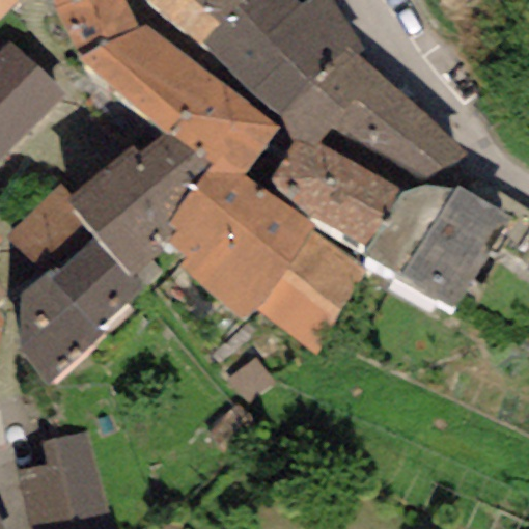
[(0,0),(0,19),(19,0),(0,0)]
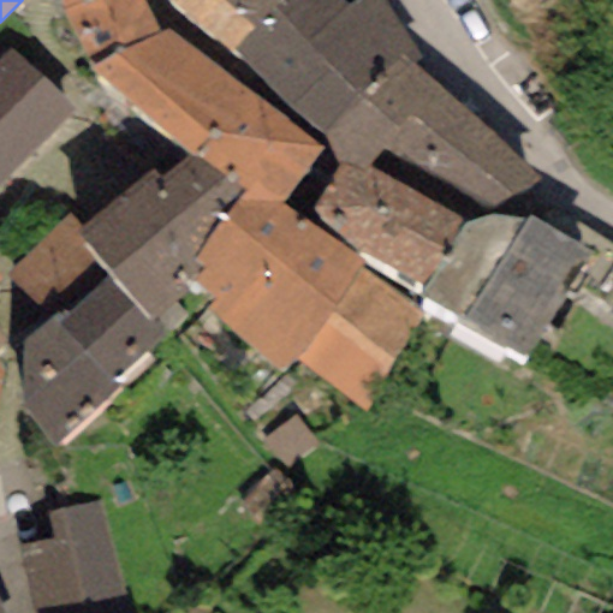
[(60,0),(64,15),(93,66),(161,33),(146,0),(60,0)]
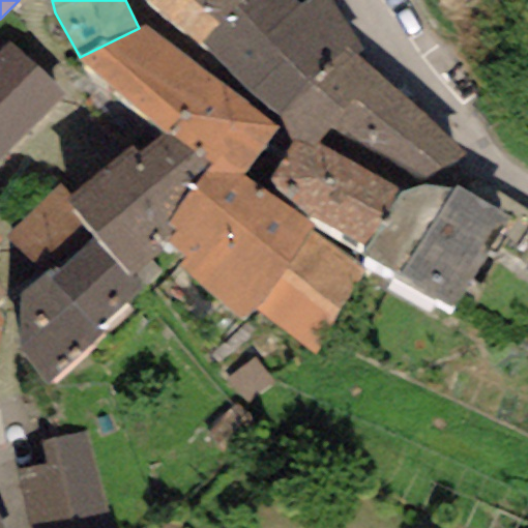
[(144,0),(148,6),(200,49),(253,0),(144,0)]
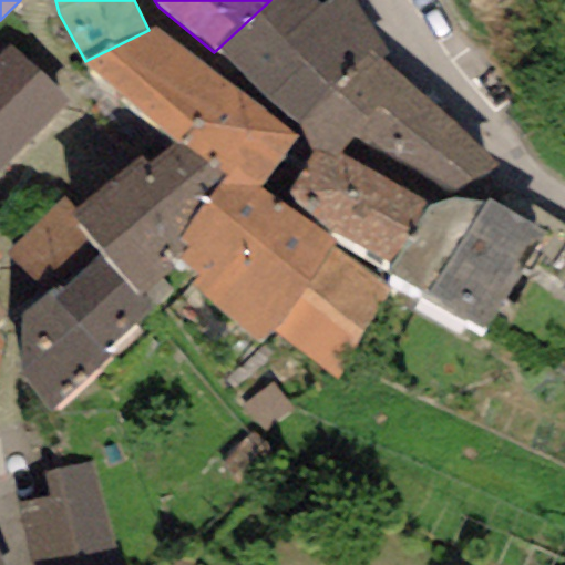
[(300,123),(382,58),(389,51),(356,0),(329,0),(326,2),(324,0),(270,0),(214,52),(300,123)]
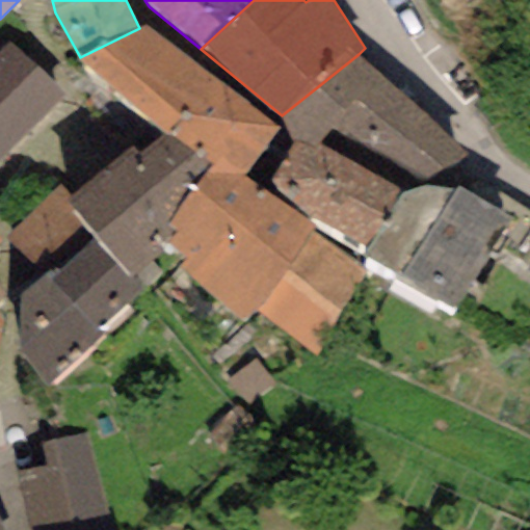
[(149,25),(139,28),(80,57),(107,84),(165,132),(221,83),(149,25)]
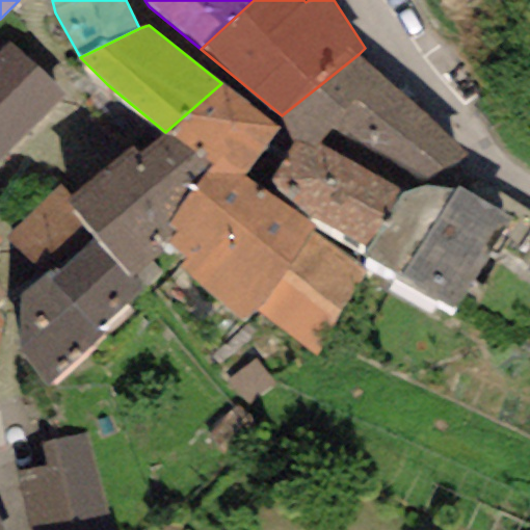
[(0,158),(63,90),(8,40),(0,49),(0,158)]
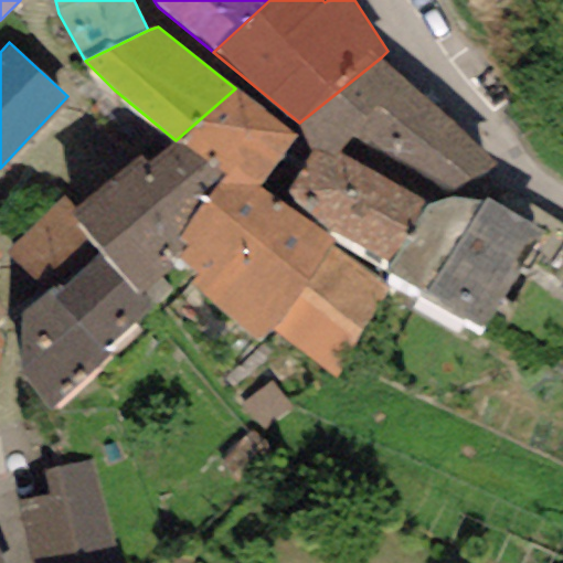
[(498,165),(381,57),(299,123),(311,150),(339,152),(425,200),(456,195),(498,165)]
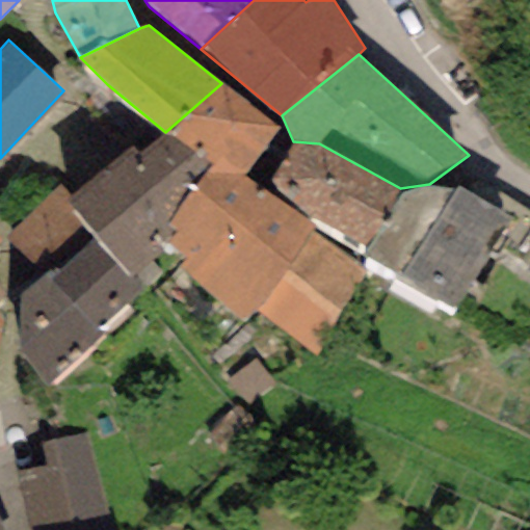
[(280,127),(221,83),(165,132),(212,166),(245,174),(280,127)]
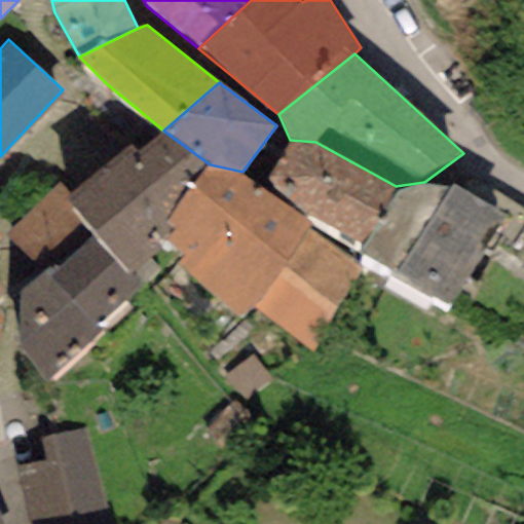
[(72,195),(69,198),(94,234),(128,273),(134,270),(143,283),(157,266),(148,259),(169,236),(175,229),(163,219),(210,164),(163,131),(140,149),(135,141),(72,195)]
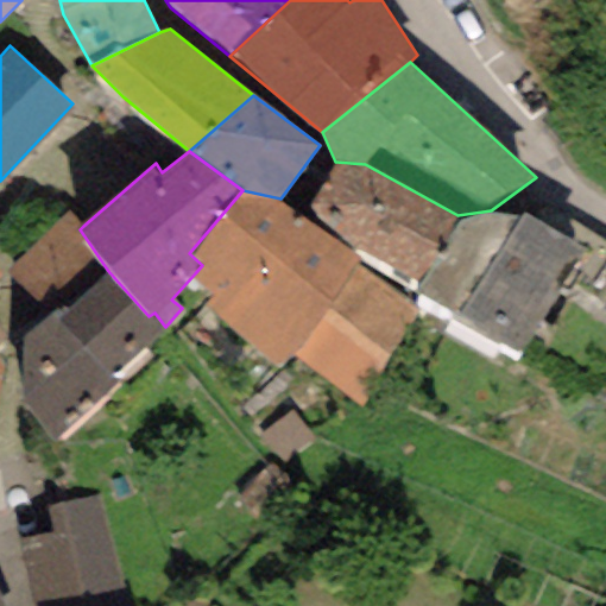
[(335,162),(304,215),(355,251),(359,247),(422,281),(458,215),(365,164),(335,162)]
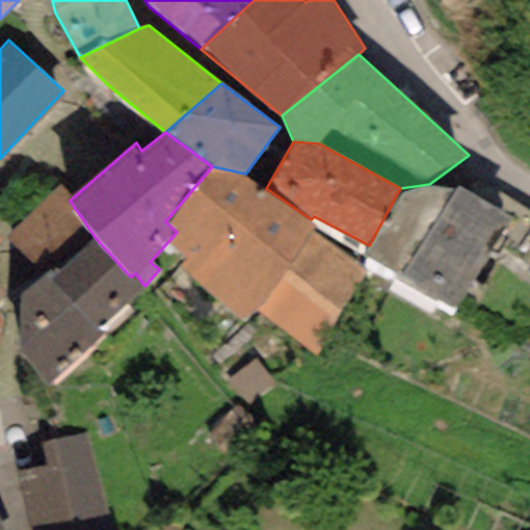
[(245,174),(212,166),(165,221),(177,232),(170,239),(188,260),(182,265),(246,319),(256,307),(309,234),(316,223),(311,219),(266,188),(245,174)]
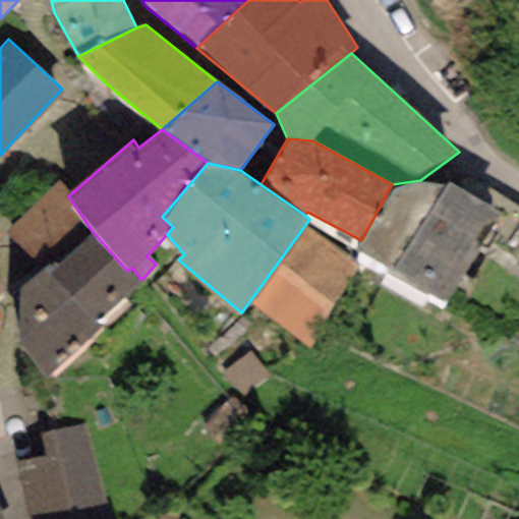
[(420,180),(392,184),(361,240),(356,249),(389,266),(386,270),(449,302),(502,214),(448,180),(446,184),(420,180)]
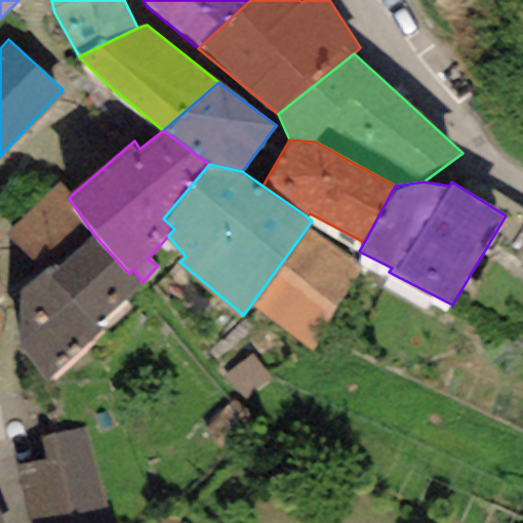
[(69,198),(72,195),(63,184),(7,231),(43,270),(52,262),(56,266),(93,234),(69,198)]
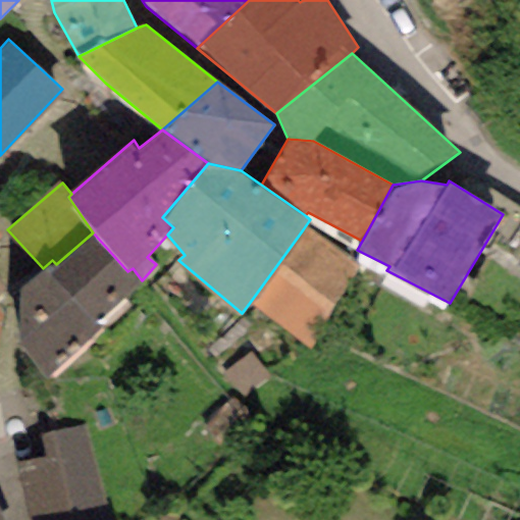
[(361,266),(303,229),(251,301),(313,347),(361,266)]
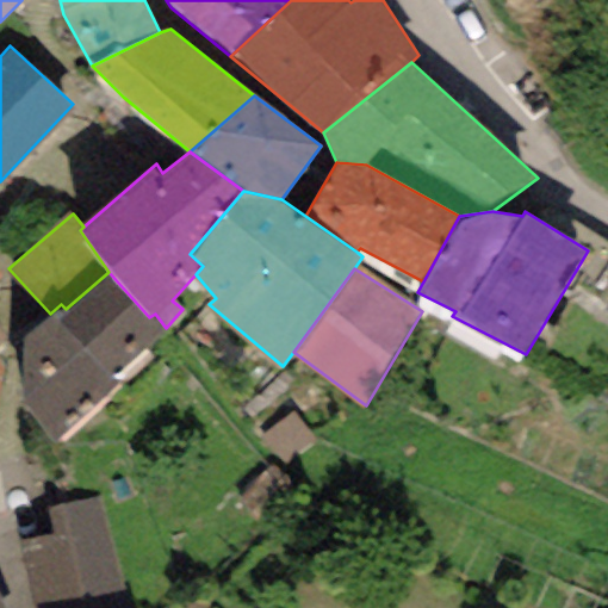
[(149,317),(109,272),(66,309),(61,304),(50,314),(24,335),(24,404),(56,440),(122,382),(112,374),(166,328),(155,314),(149,317)]
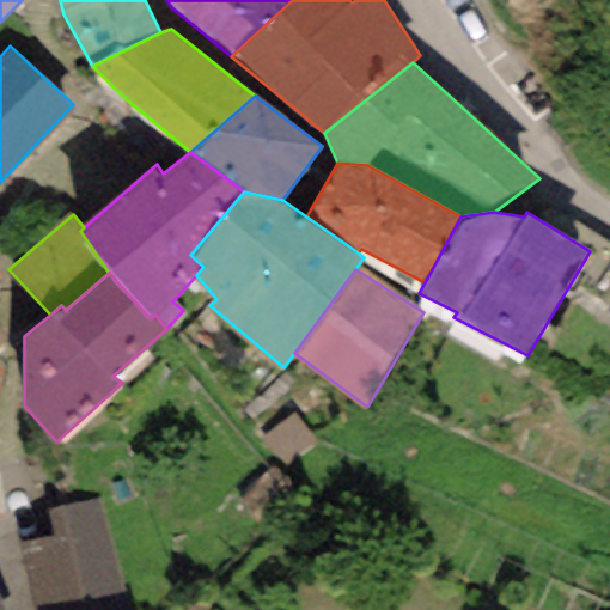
[(19,542),(38,609),(130,609),(101,499),(47,505),(55,536),(19,542)]
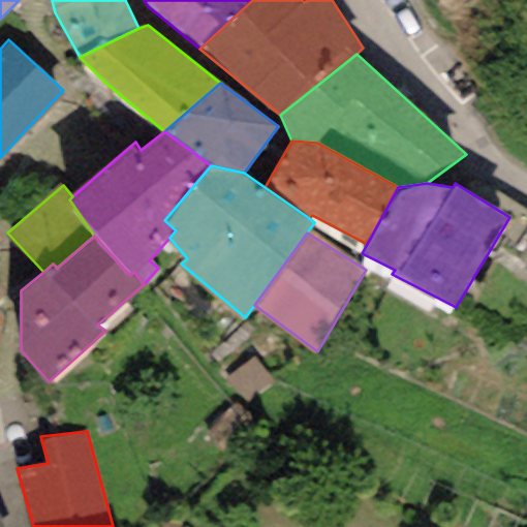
All buildings are outlined.
